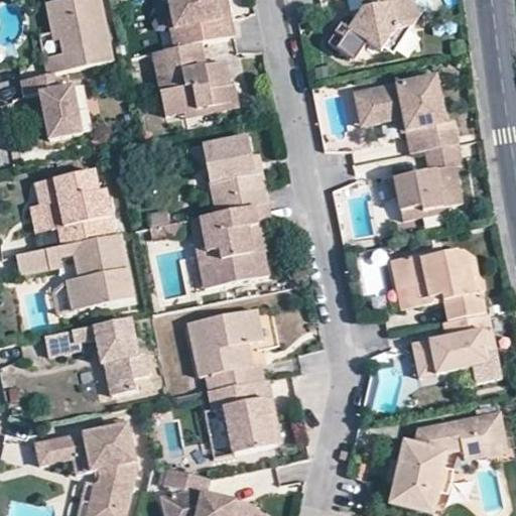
[(63,0),(45,3),(50,31),(60,29),(62,38),(66,51),(45,56),(49,76),(54,75),(113,62),(98,0),(63,0)]
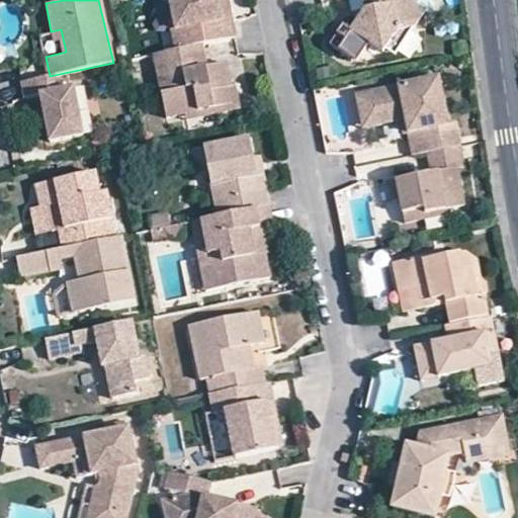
[(220,19),(216,2),(214,0),(163,0),(170,30),(166,32),(169,51),(201,45),(231,37),(227,18),(220,19)]
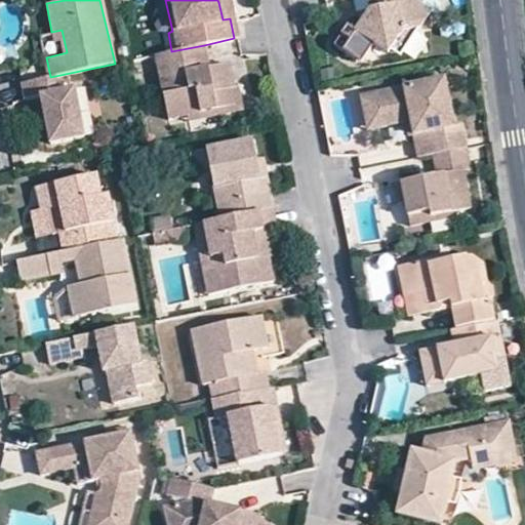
[(373,0),(374,4),(368,12),(354,31),(345,26),(332,44),(353,58),(364,56),(370,48),(381,54),(387,53),(405,28),(415,34),(429,14),(413,2),(414,0),(373,0)]
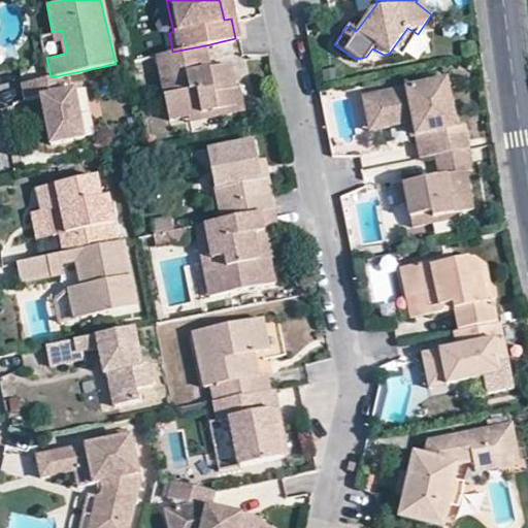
[(375,0),(367,0),(370,12),(376,4),(375,0)]
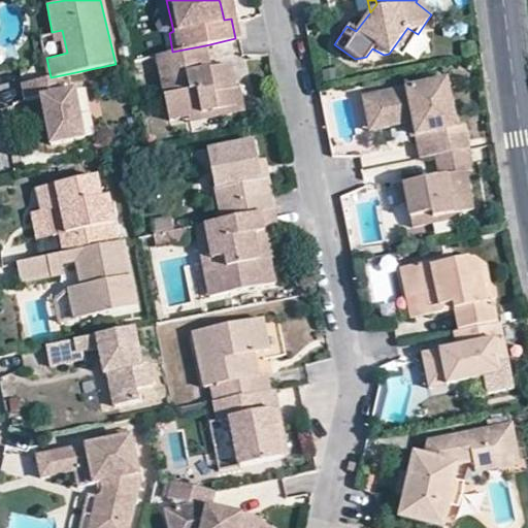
[(227,1),(220,2),(224,20),(231,19),(227,1)]
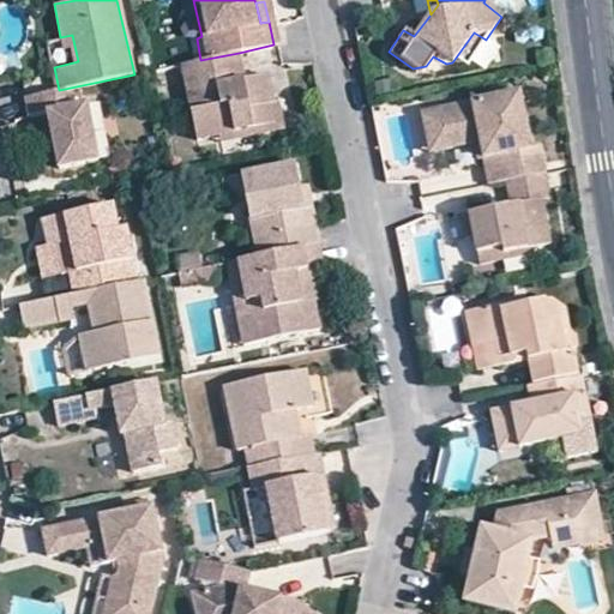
[(463,70),(486,40),(474,32),(452,62),(463,70)]
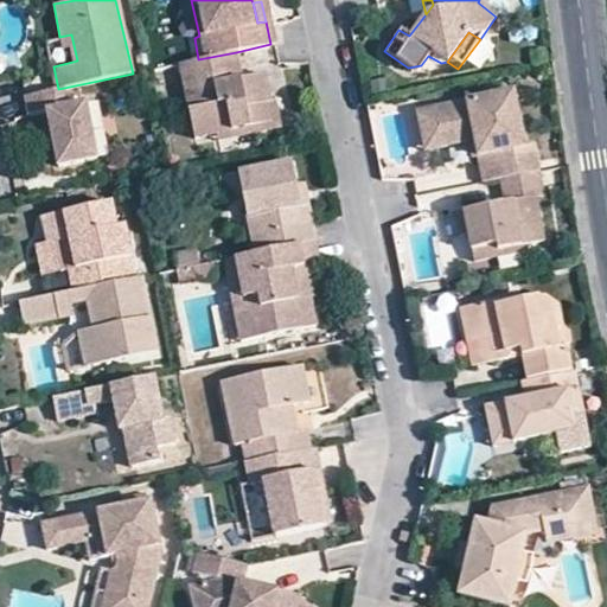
[(71,34),(59,37),(62,48),(74,45),(71,34)]
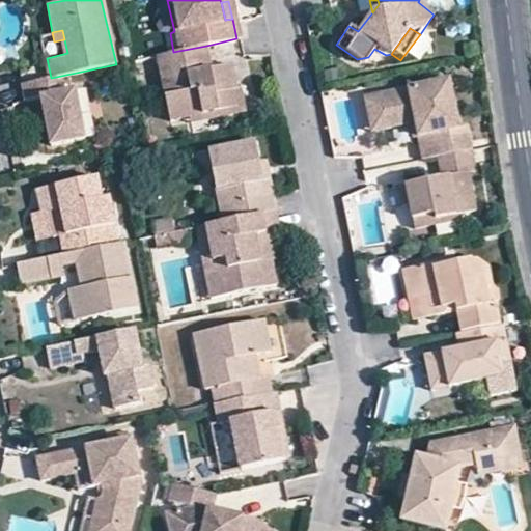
[(206,46),(173,52),(160,55),(172,117),(191,113),(239,104),(235,85),(238,85),(232,62),(222,64),(222,73),(213,75),(210,66),(206,46)]
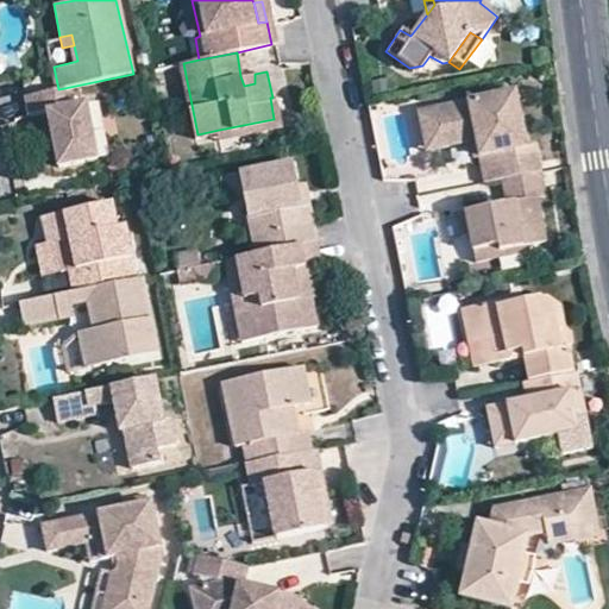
[(255,83),(255,74),(240,76),(244,86),(255,83)]
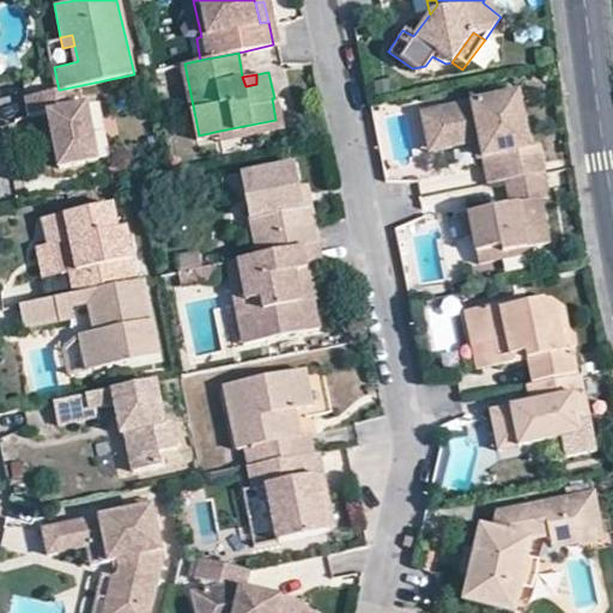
[(49,110),(52,123),(58,123),(61,135),(54,137),(61,165),(102,157),(87,102),(70,104),(65,89),(59,90),(29,96),(34,114),(49,110)]
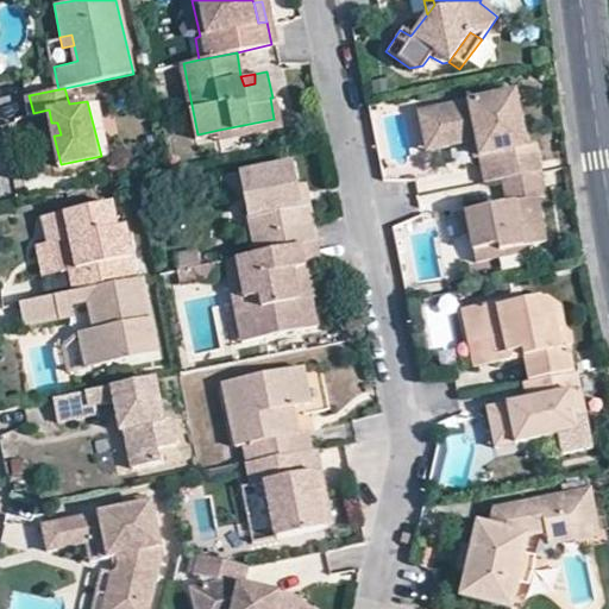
[(510,94),(488,98),(491,115),(514,113),(510,94)]
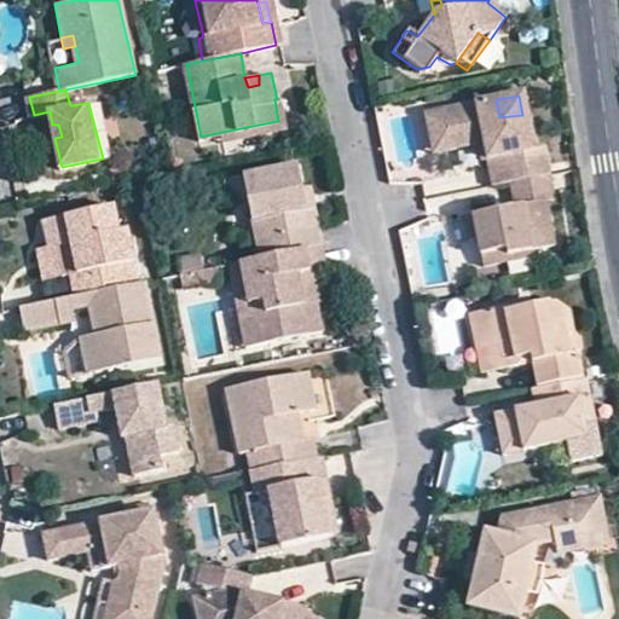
[(281,98),(277,99),(275,99),(278,121),(223,132),(224,142),(287,128),(281,98)]
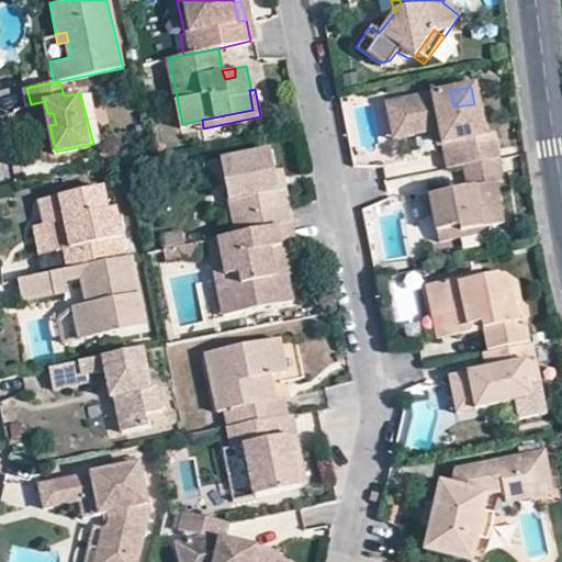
[(450,90),(391,102),(398,137),(431,131),(447,127),(450,142),(439,144),(444,171),(462,167),(496,160),(491,134),(480,135),(474,104),(453,107),(450,90)]
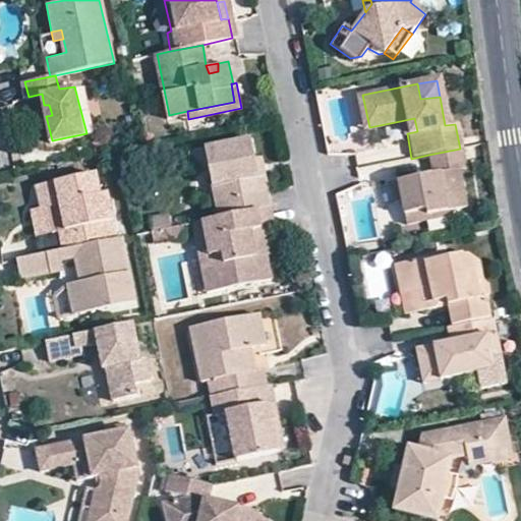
[(369,127),(362,95),(353,97),(360,129),(369,127)]
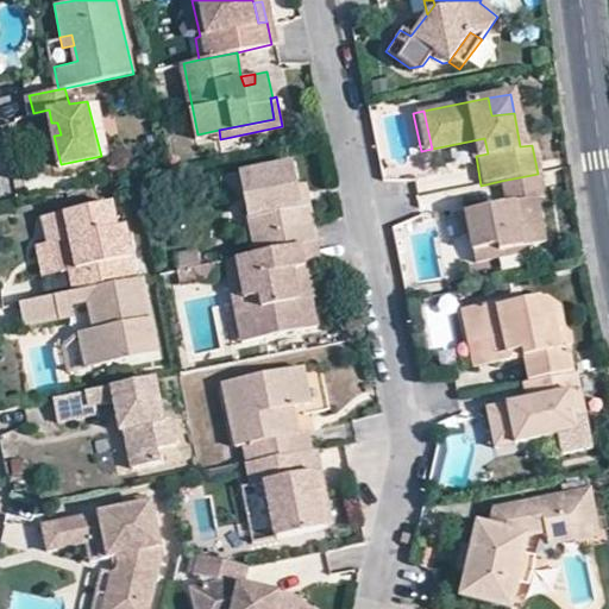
[(484,138),(468,142),(470,158),(476,156),(488,154),(484,138)]
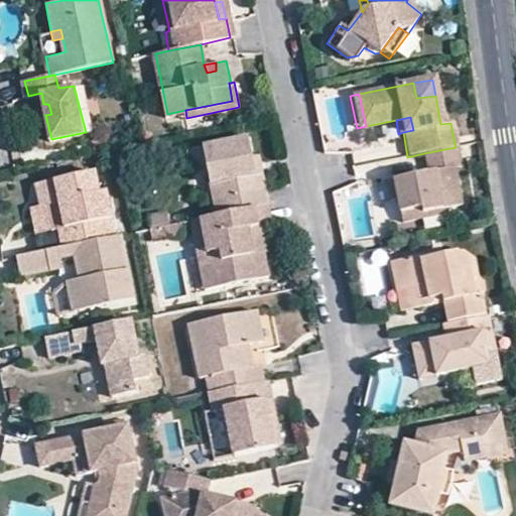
[(253,172),(250,156),(247,140),(204,149),(218,216),(267,207),(260,171),(253,172)]
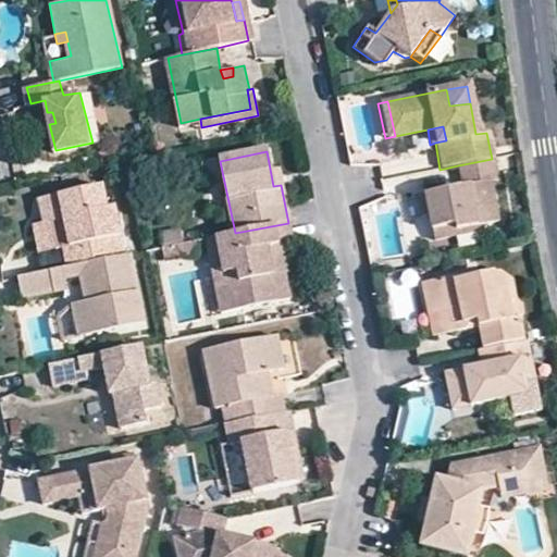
[(492,159),(458,165),(460,183),(454,185),(456,190),(448,193),(446,186),(422,192),(428,213),(433,239),(458,234),(457,227),(479,224),(498,220),(490,182),(496,180),(492,159)]
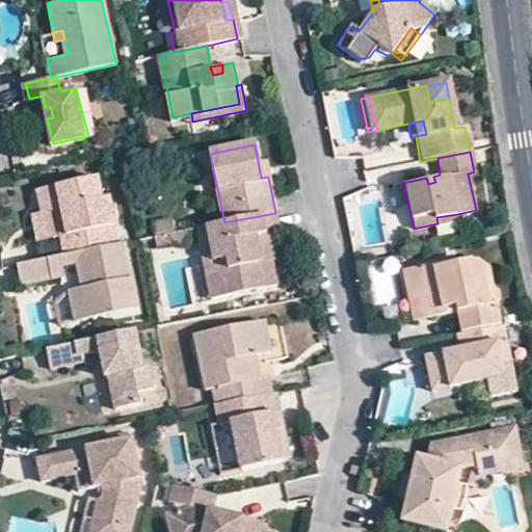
[(265,160),(258,161),(261,178),(268,177),(265,160)]
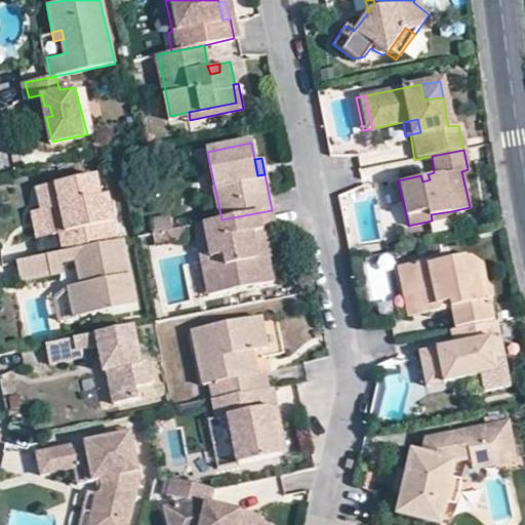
[(47,184),(52,207),(66,204),(71,231),(66,232),(69,250),(122,240),(112,193),(106,194),(101,173),(47,184)]
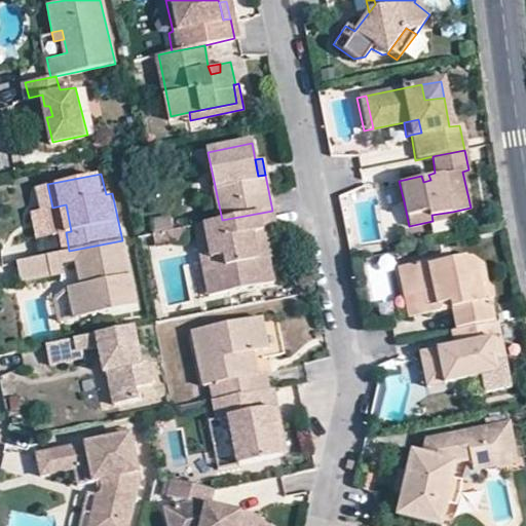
[(404,201),(399,181),(389,183),(395,202),(404,201)]
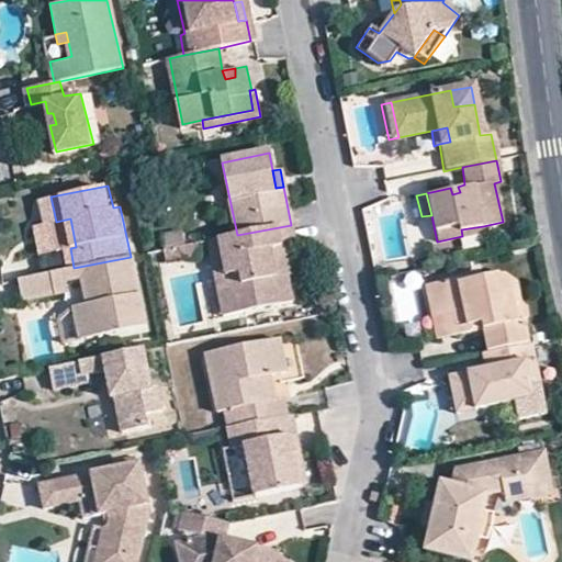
[(48,223),(56,222),(51,197),(43,198),(48,223)]
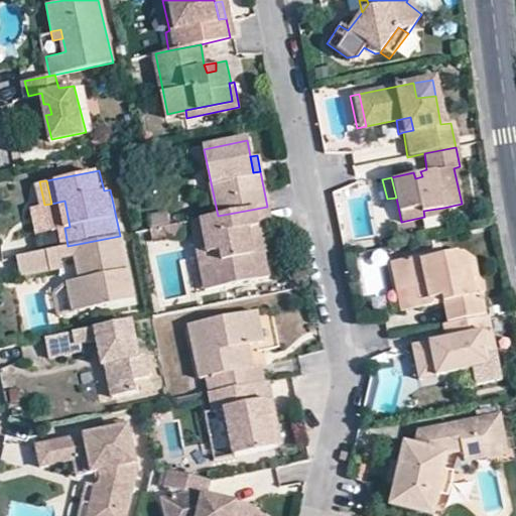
[(65,201),(51,204),(44,205),(36,206),(41,232),(65,228),(70,227),(65,201)]
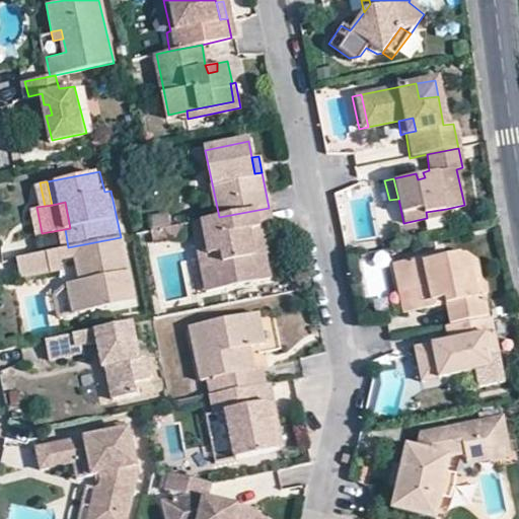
[(269,208),(219,217),(202,221),(207,247),(204,248),(207,266),(215,265),(220,288),(270,278),(266,254),(257,256),(255,247),(262,245),(258,228),(267,227),(273,226),(269,208)]
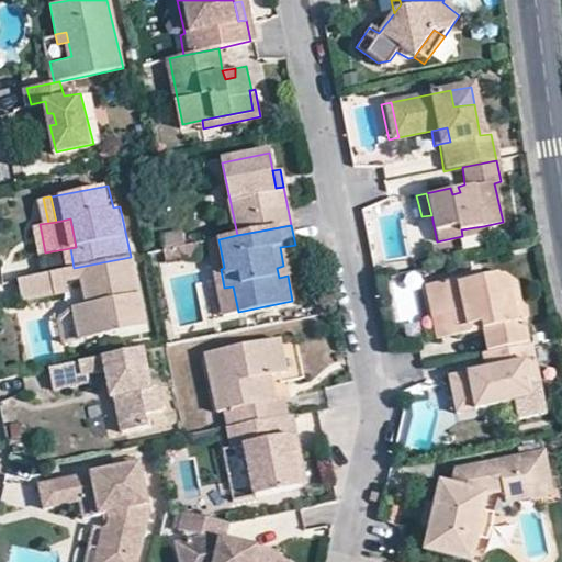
[(484,232),(483,226),(461,229),(462,236),(484,232)]
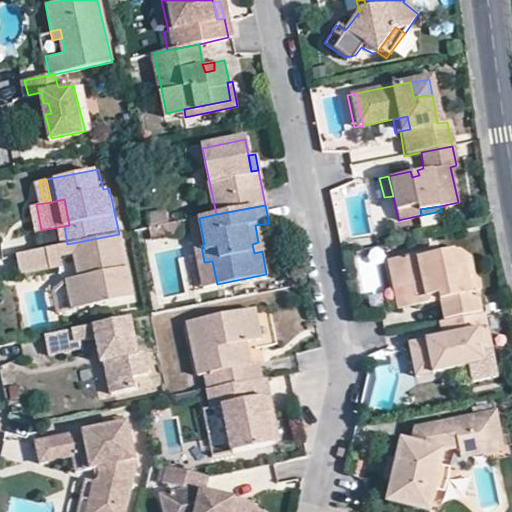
[(199,218),(191,220),(193,232),(205,287),(217,284),(212,261),(204,262),(201,245),(204,244),(199,218)]
